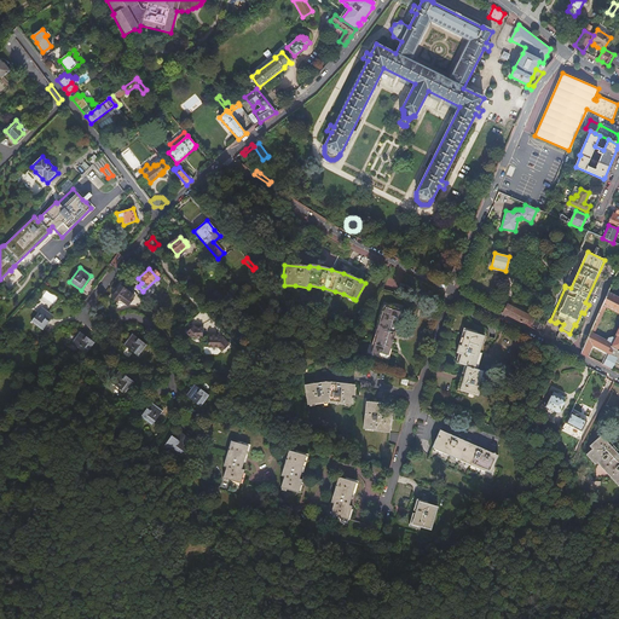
[(128,306),(133,299),(136,296),(121,285),(113,298),(117,302),(120,300),(128,306)]
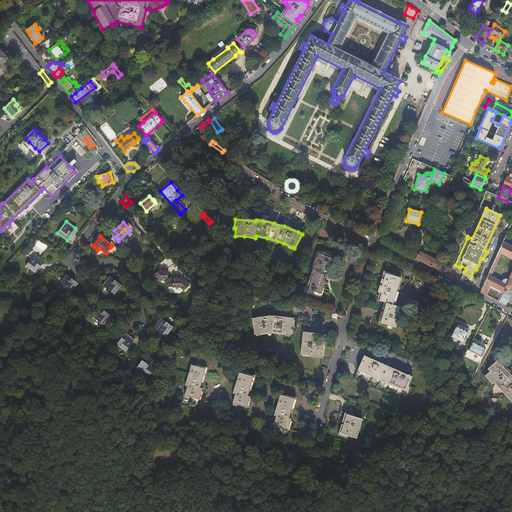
[(38,240),(34,246),(44,253),(48,247),(38,240)]
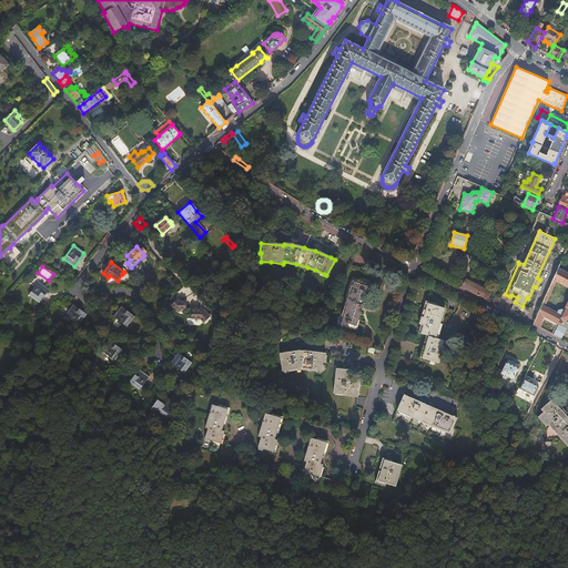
[(567,273),(558,269),(534,324),(538,327),(544,316),(548,320),(557,324),(558,325),(554,335),(557,336),(560,338),(564,333),(567,334),(567,273)]
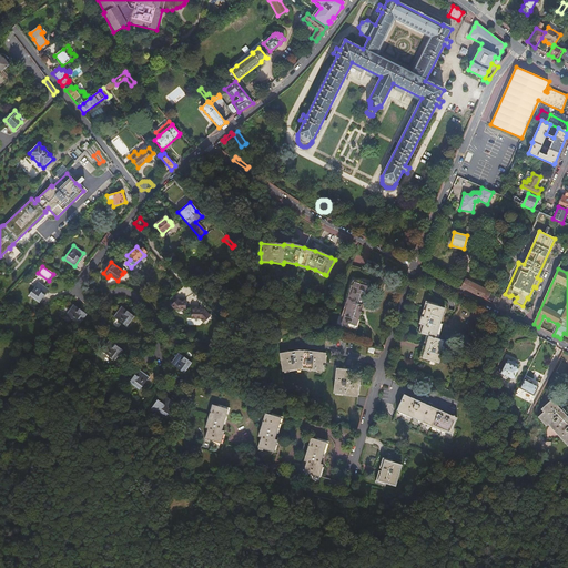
[(99,282),(99,279),(93,275),(88,282),(95,287),(99,282)]
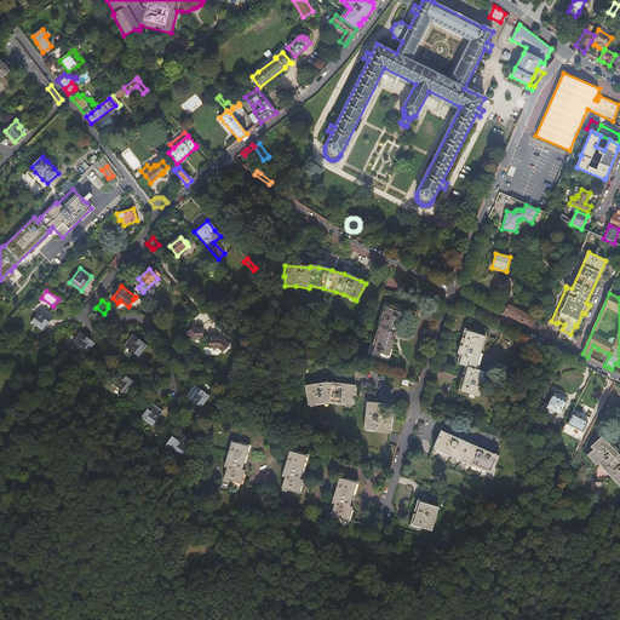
[(378,321),(379,321),(383,311),(384,313),(386,308),(391,310),(391,308),(394,308),(394,306),(385,305),(384,306),(382,310),(378,321)]
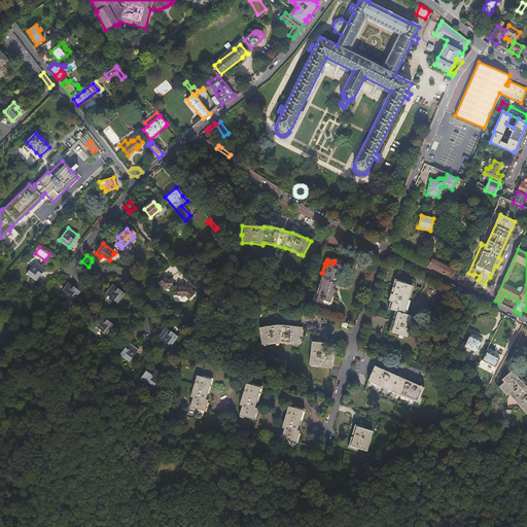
[(428,267),(462,284),(465,277),(451,270),(452,269),(432,259),(428,267)]
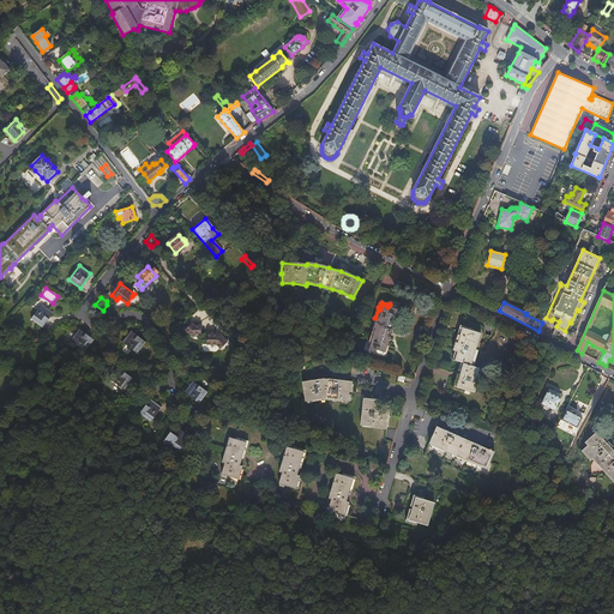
[(43,327),(54,313),(42,305),(32,319),(43,327)]
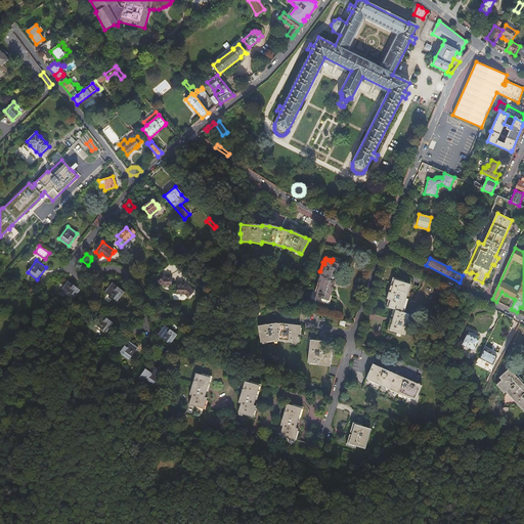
[(320,279),(318,278),(317,284),(318,284),(316,292),(315,297),(314,299),(320,300),(321,299),(326,300),(332,286),(334,279),(334,278),(335,278),(335,276),(332,275),(333,272),(336,273),(337,274),(338,269),(337,269),(338,264),(336,263),(337,262),(337,261),(333,260),(331,260),(331,262),(326,260),(324,264),(323,263),(320,271),(320,274),(321,276),(320,279)]
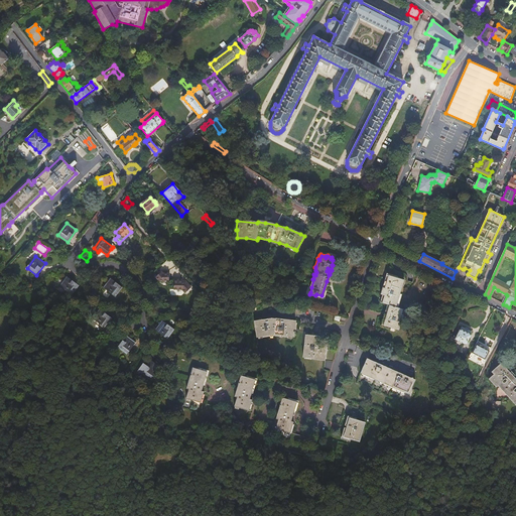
[(159,274),(156,277),(159,281),(163,281),(163,282),(167,282),(167,281),(169,282),(169,274),(163,274),(161,272),(160,273),(159,274)]
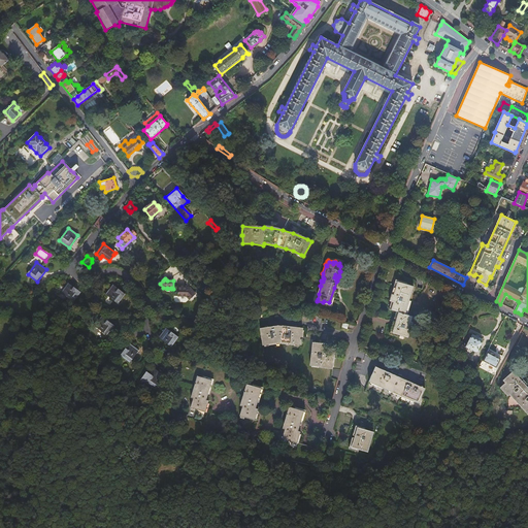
[(404,315),(414,287),(397,282),(391,302),(393,303),(391,310),(398,312),(397,316),(392,333),(408,338),(413,322),(410,322),(410,320),(411,317),(404,315)]
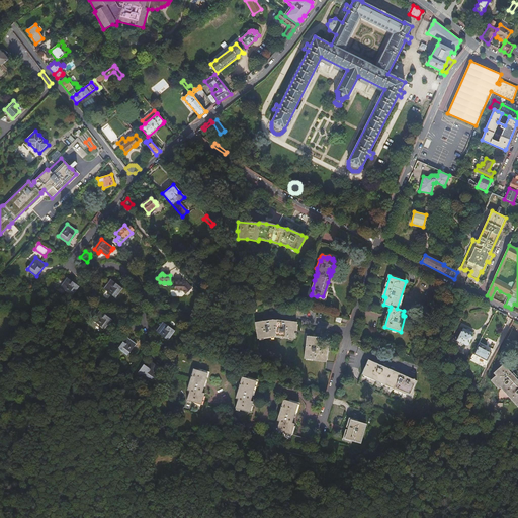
[(72,296),(79,286),(67,278),(60,287),(72,296)]
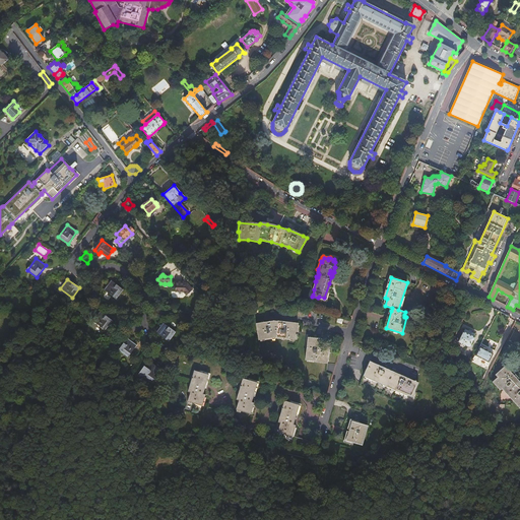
[(116,300),(123,289),(111,280),(104,290),(116,300)]
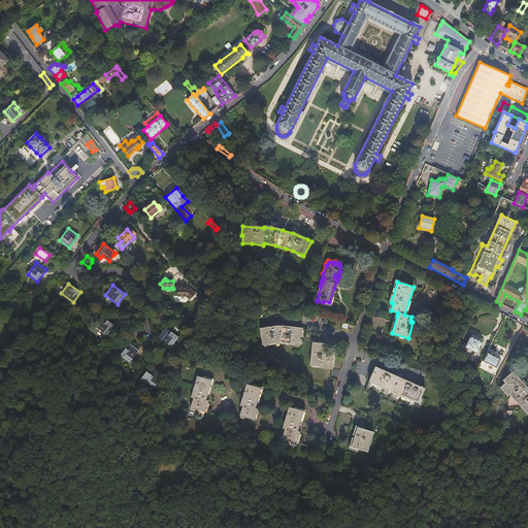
[(187,288),(178,287),(177,297),(187,297),(190,301),(196,295),(190,289),(187,289),(187,288)]
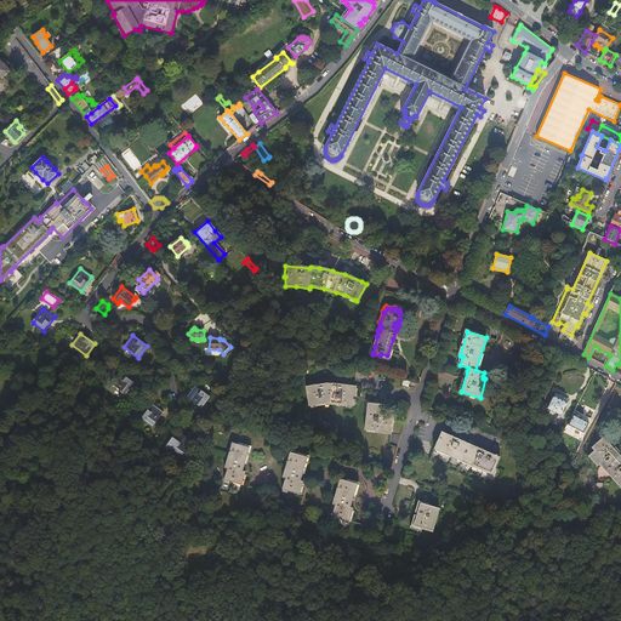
[(125,394),(134,383),(120,372),(110,385),(125,394)]
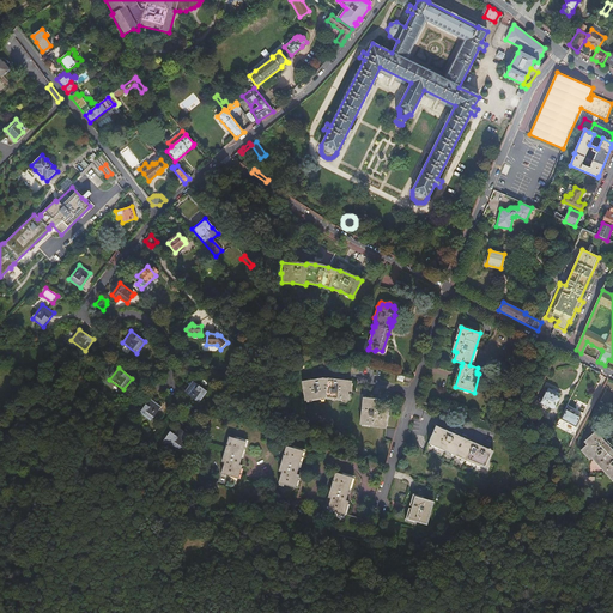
[(304,401),(307,400),(323,398),(349,400),(349,396),(350,396),(351,394),(350,393),(351,382),(326,378),(326,380),(322,380),(322,378),(302,382),(304,401)]
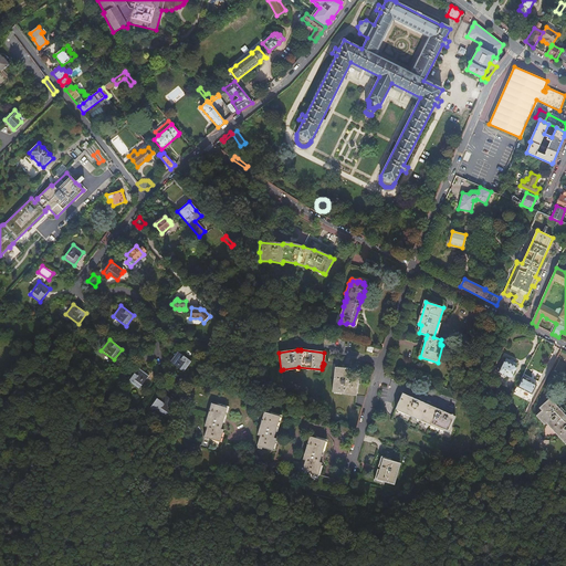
[(184,371),(191,362),(178,352),(170,362),(184,371)]
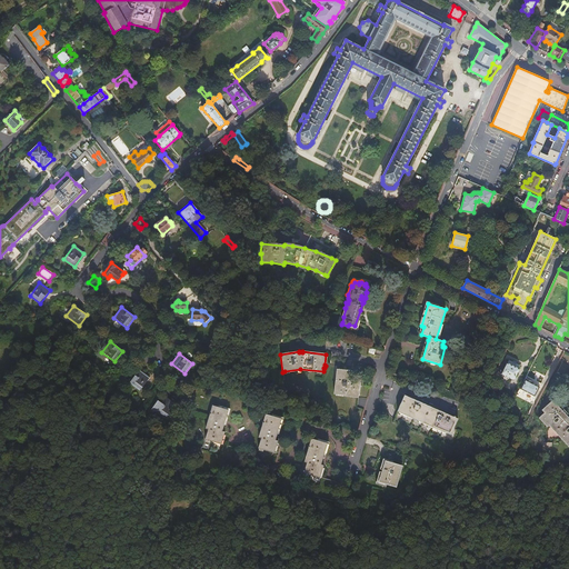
[(519,366),(515,363),(515,362),(513,361),(512,362),(508,360),(506,363),(501,371),(500,370),(499,372),(500,373),(512,380),(518,369),(519,366)]
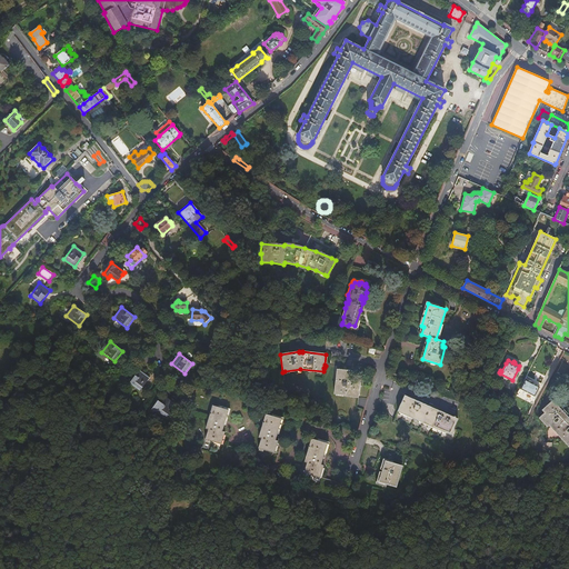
[(140,390),(150,378),(139,370),(130,383),(140,390)]
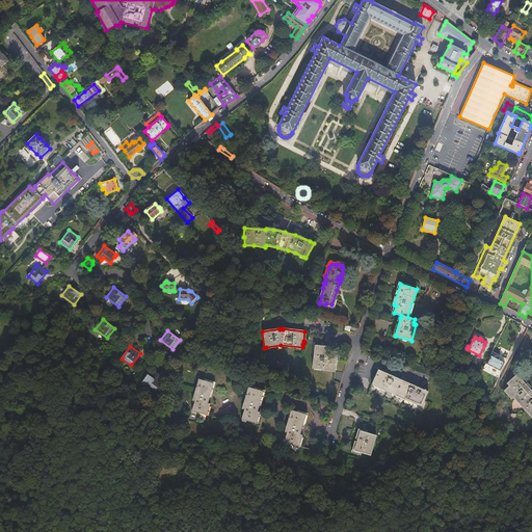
[(316,347),(316,346),(314,346),(312,369),(314,369),(314,368),(322,369),(321,370),(335,372),(335,370),(334,370),(336,357),(336,356),(327,355),(328,347),(326,347),(326,348),(316,347)]
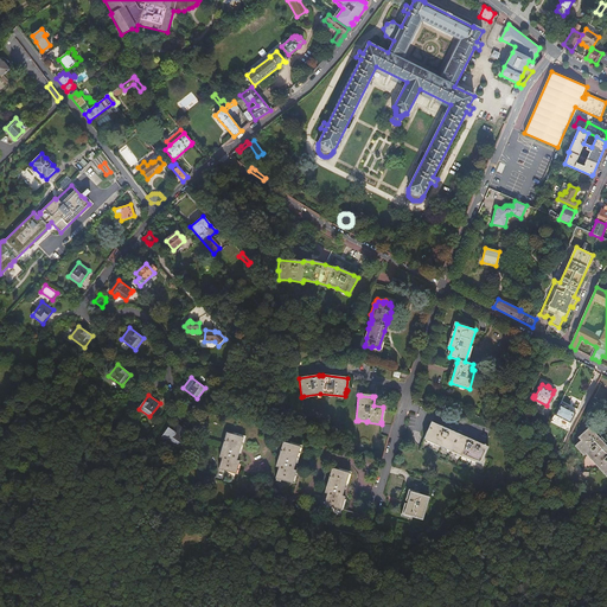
[(567,407),(560,402),(554,414),(569,422),(574,413),(567,408),(567,407)]
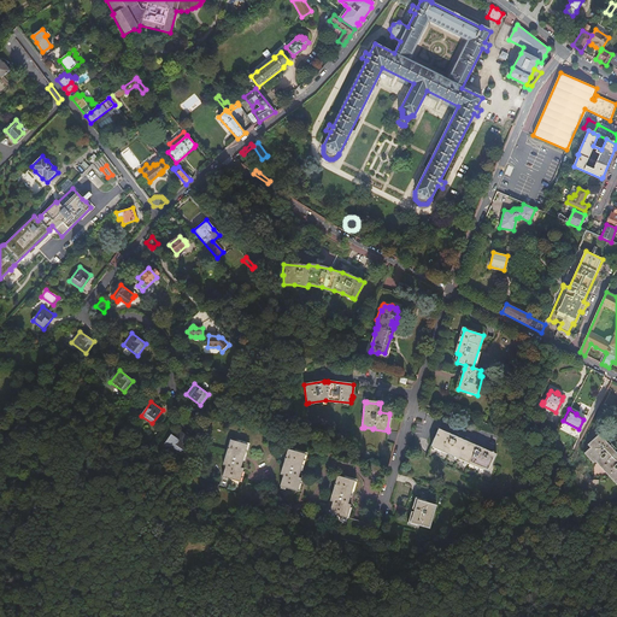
[(487,471),(494,454),(439,429),(430,446),(487,471)]
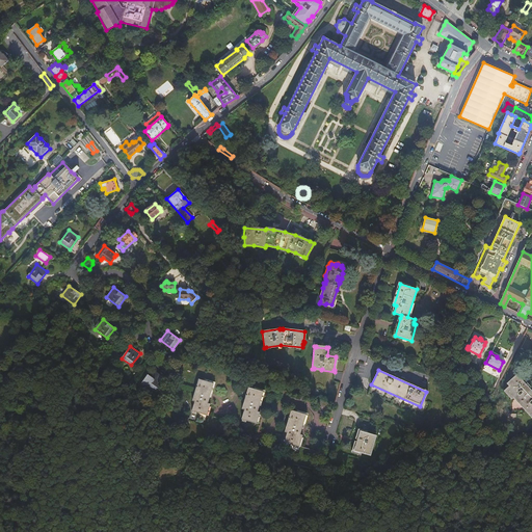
[(157,392),(159,390),(158,389),(165,379),(155,371),(151,376),(148,374),(141,382),(157,392)]
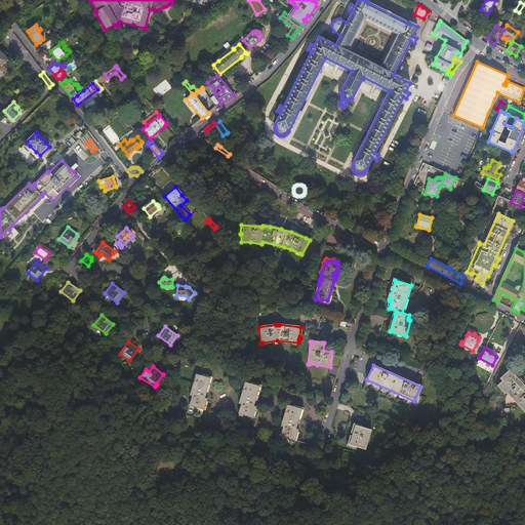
[(524,385),(510,368),(499,377),(501,379),(496,385),(505,393),(507,391),(512,397),(513,396),(519,402),(517,403),(524,411),(524,410),(524,385)]
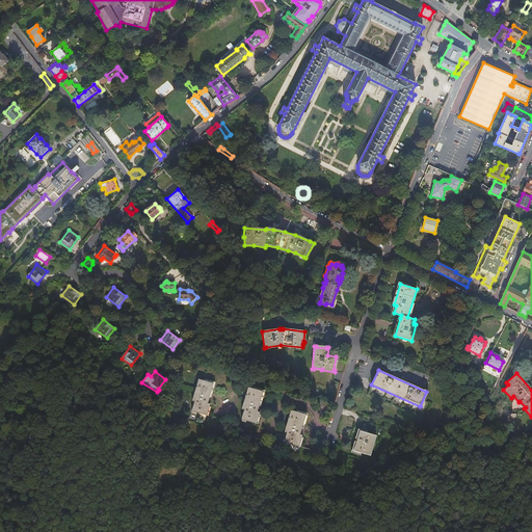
[(206,404),(212,384),(196,380),(191,401),(193,402),(191,411),(206,416),(209,404),(206,404)]
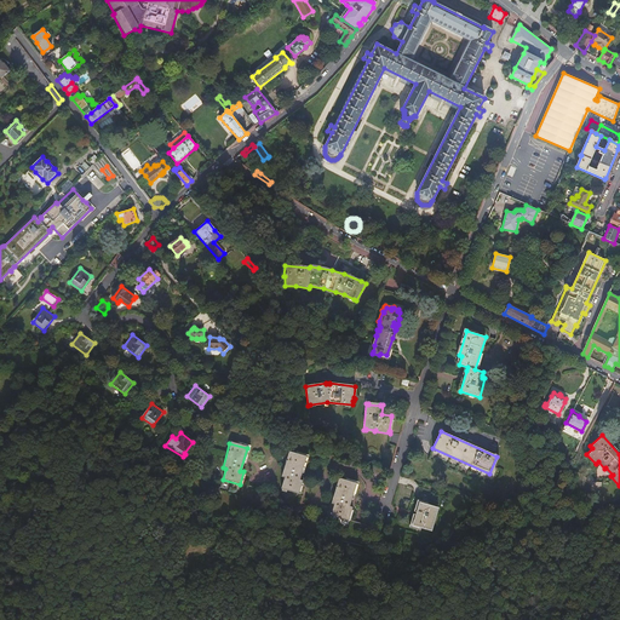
[(573,463),(551,449),(550,452),(552,454),(572,465),(573,463)]
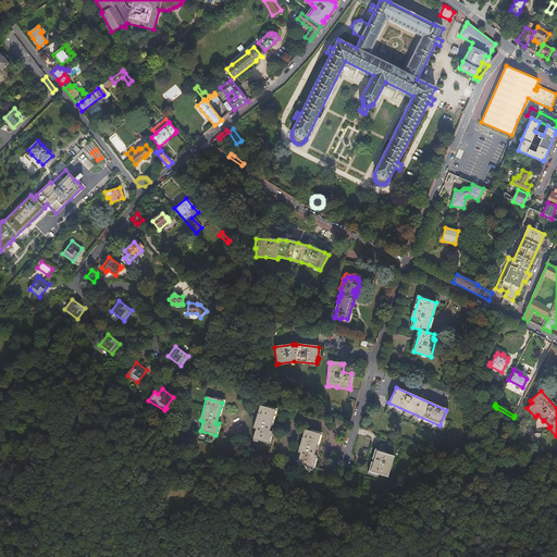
[(269,431),(274,410),(259,407),(252,429),(256,430),(254,440),(269,444),(271,432),(269,431)]
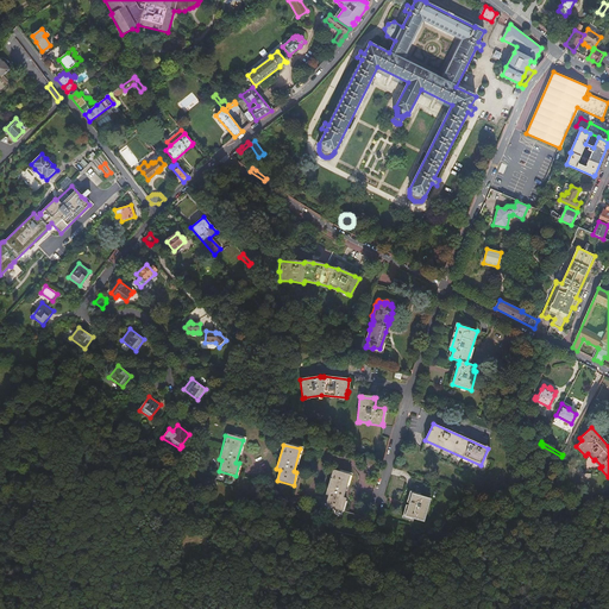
[(344,498),(350,476),(333,471),(326,495),(330,496),(326,507),(343,512),(346,498),(344,498)]
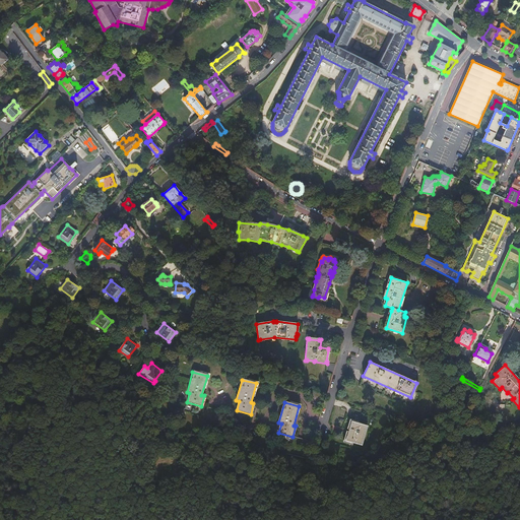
[(362,446),(368,426),(351,420),(345,441),(362,446)]
